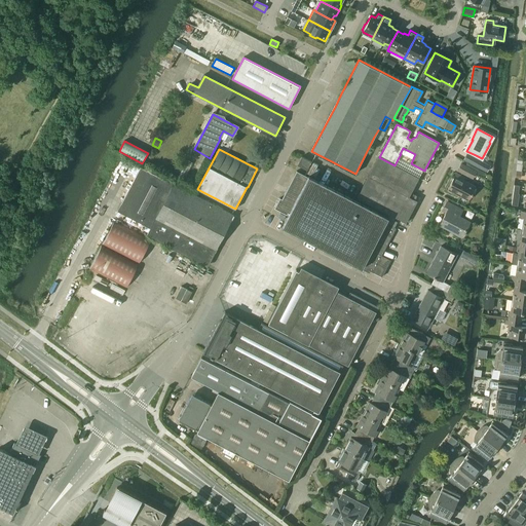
[(261,154),(255,164),(264,170),(269,158),(261,154)]
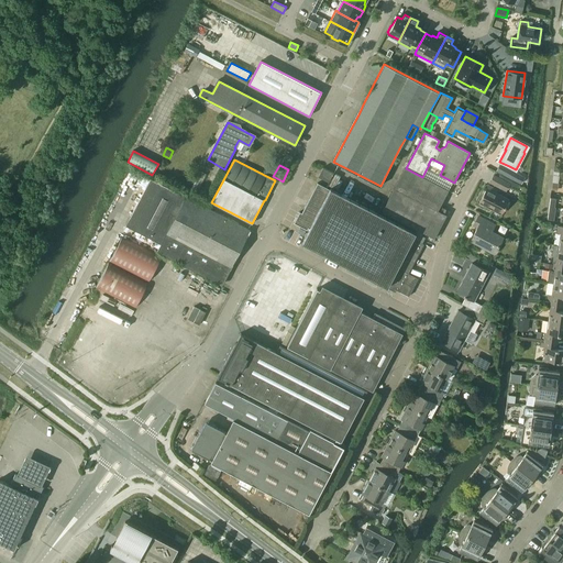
[(320,173),(318,177),(329,183),(333,173),(323,167),(321,170),(320,173)]
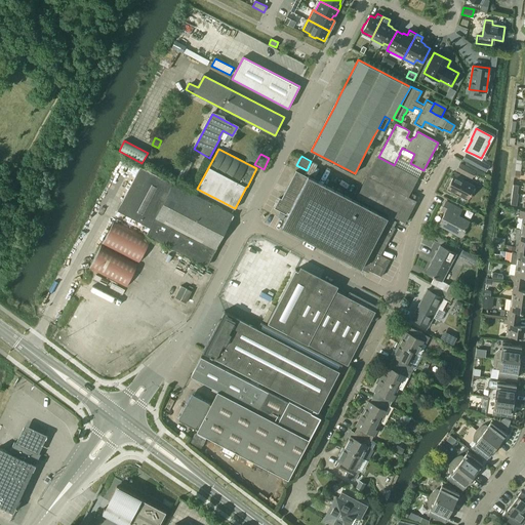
[(344,228),(331,251),(359,266),(362,268),(361,270),(369,274),(370,271),(381,277),(389,263),(386,260),(387,258),(380,255),(396,228),(394,227),(397,221),(393,219),(395,216),(405,223),(416,200),(408,196),(417,178),(394,166),(378,157),(357,198),(390,214),(388,219),(380,215),(368,238),(359,233),(358,235),(344,228)]
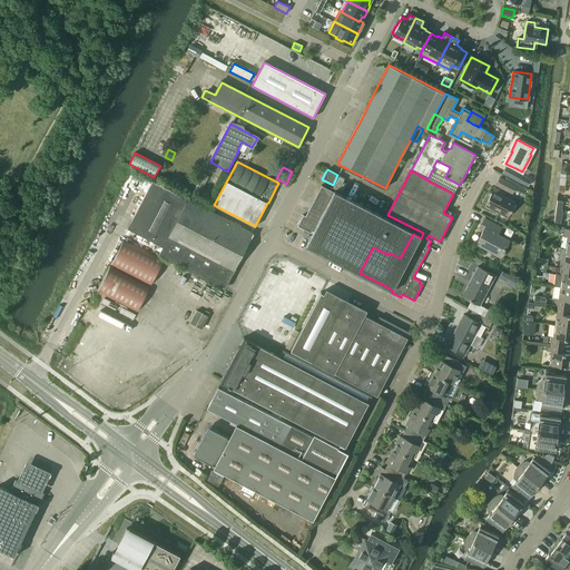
[(516,172),(512,178),(528,186),(531,179),(516,172)]
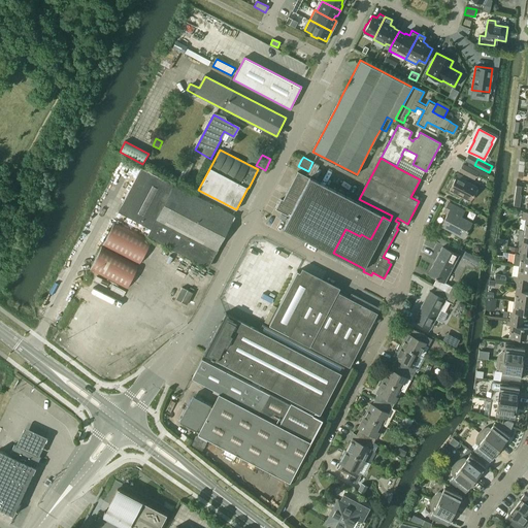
[(188,161),(180,174),(187,177),(194,163),(188,161)]
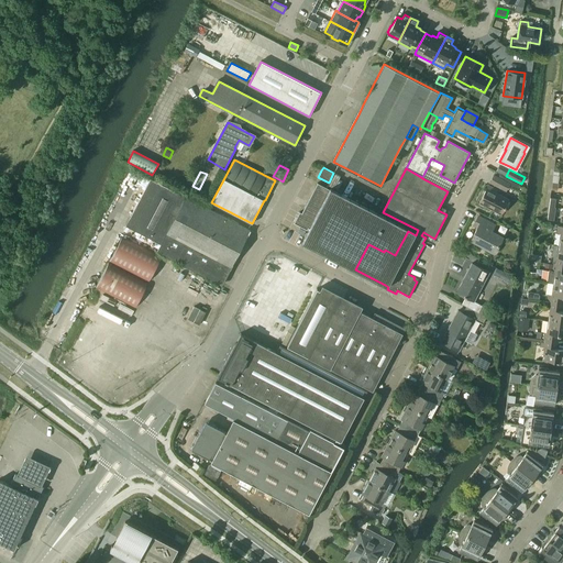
[(494,175),(489,183),(506,190),(508,186),(509,184),(498,177),(494,175)]
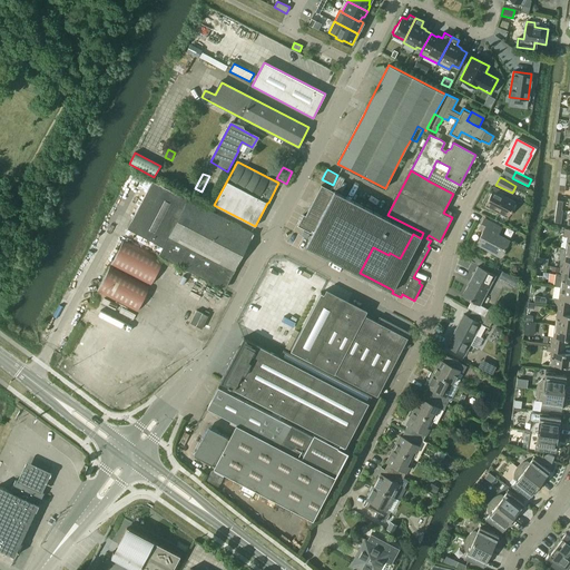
[(164,247),(167,239),(188,199),(153,182),(128,228),(164,247)]
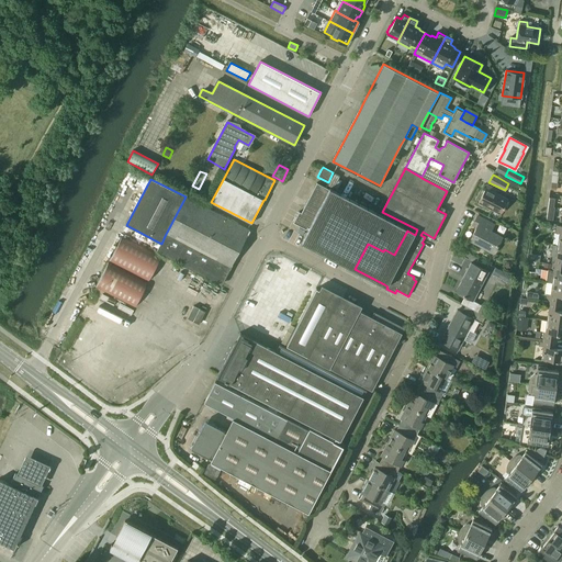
[(300,212),(293,223),(306,229),(307,228),(310,228),(303,242),(355,269),(368,244),(383,251),(384,249),(394,255),(407,231),(317,183),(302,213),(300,212)]
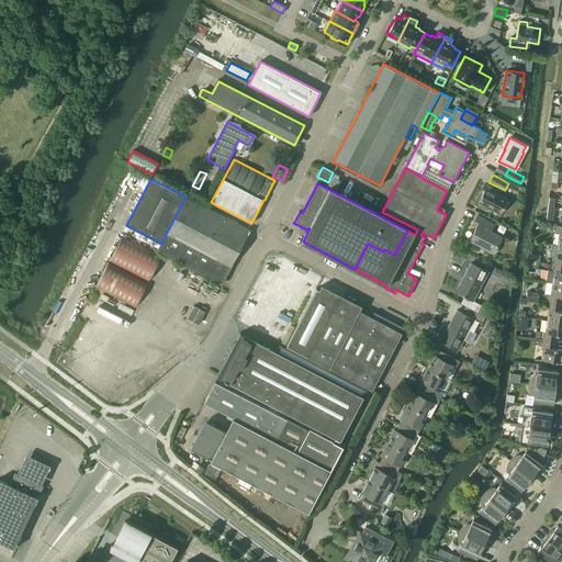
[(487,186),(479,202),(499,214),(507,199),(495,192),(496,190),(487,186)]
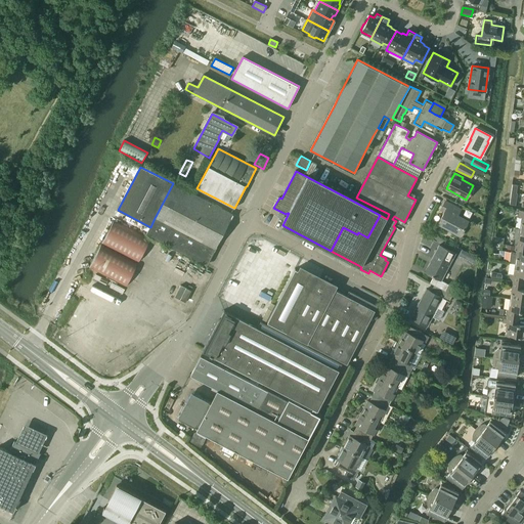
[(214,251),(233,215),(173,183),(154,220),(214,251)]
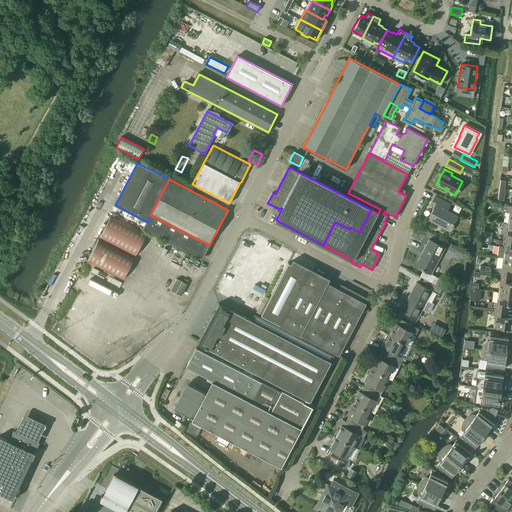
[(434,207),(428,219),(449,230),(457,216),(447,211),(450,205),(434,197),(430,205),(434,207)]
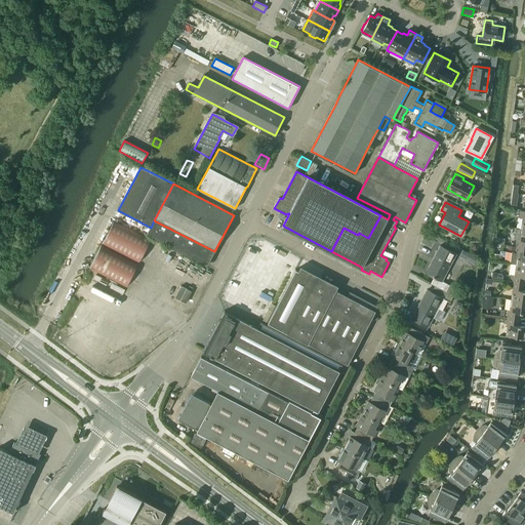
[(151,240),(114,220),(102,244),(138,264),(151,240)]
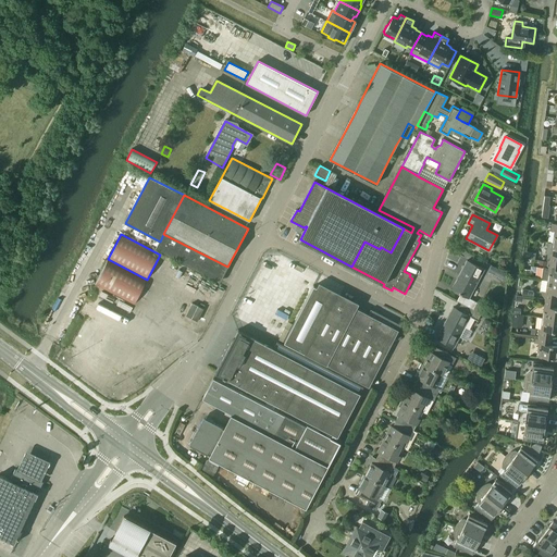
[(220,282),(227,267),(163,234),(160,242),(156,248),(220,282)]
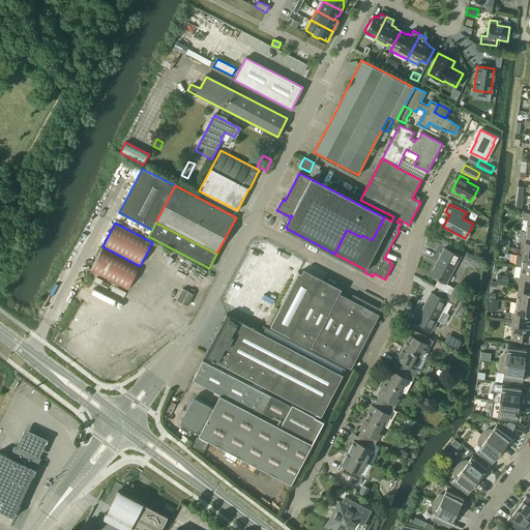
[(521,230),(519,241),(521,242),(520,248),(528,249),(529,249),(529,231),(526,231),(521,230)]
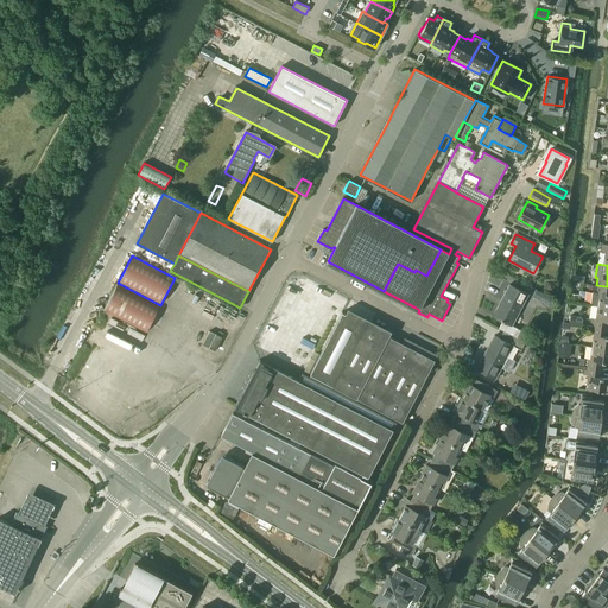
[(159,306),(116,284),(103,311),(146,333),(159,306)]
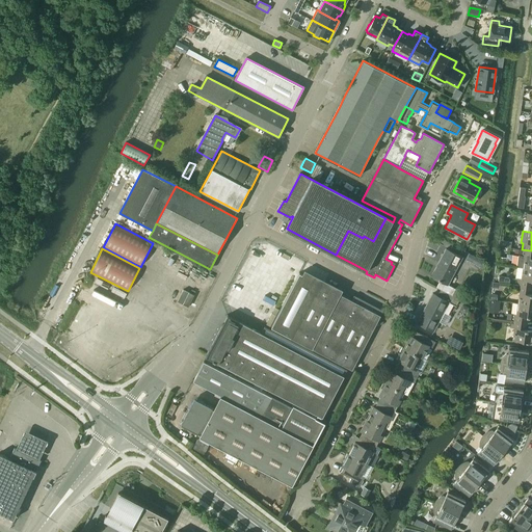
[(436,267),(431,276),(434,277),(440,281),(436,287),(441,289),(455,297),(458,290),(448,285),(462,258),(446,248),(439,263),(440,264),(437,267),(436,267)]
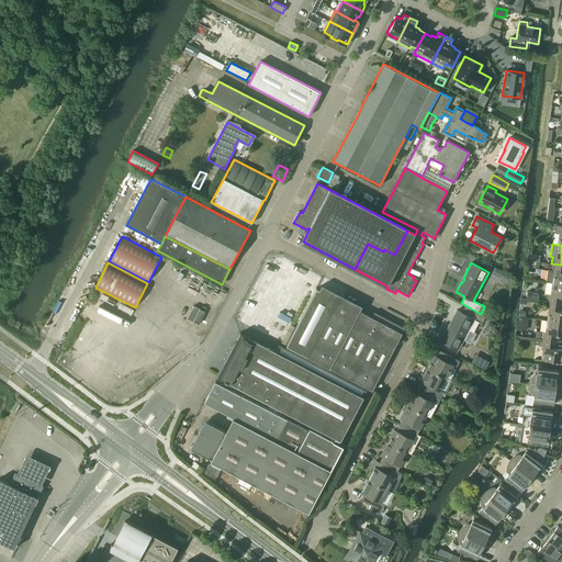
[(548,270),(547,282),(553,283),(561,283),(561,265),(560,265),(551,263),(551,270),(548,270)]
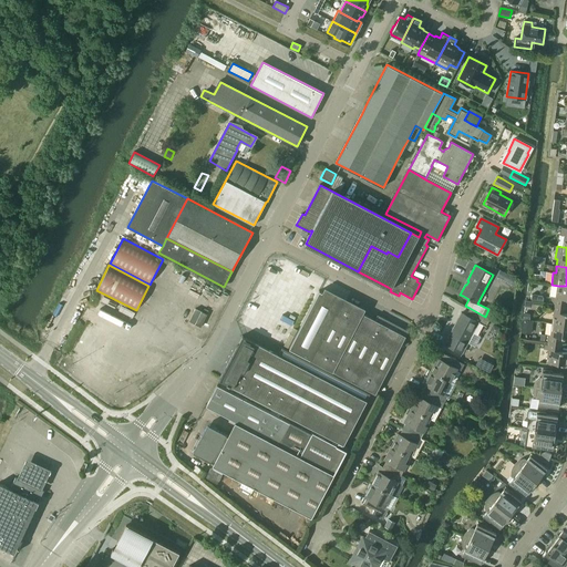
[(566,286),(558,286),(556,297),(552,297),(552,305),(565,306),(566,299),(566,286)]
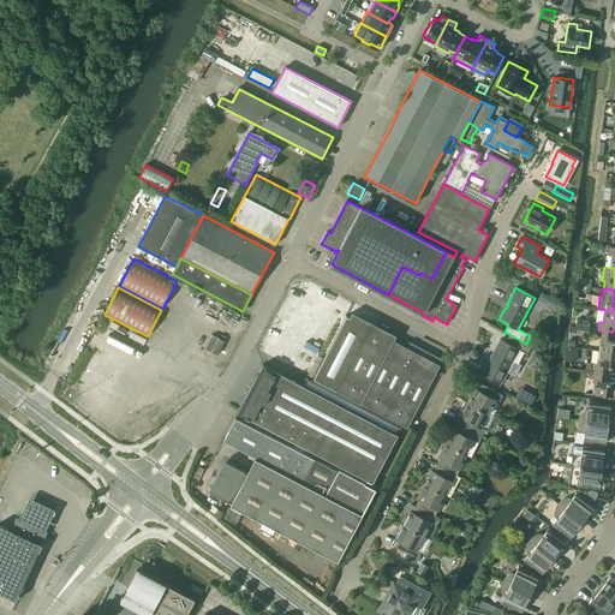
[(406,428),(442,359),(410,341),(406,347),(346,316),(314,378),(406,428)]
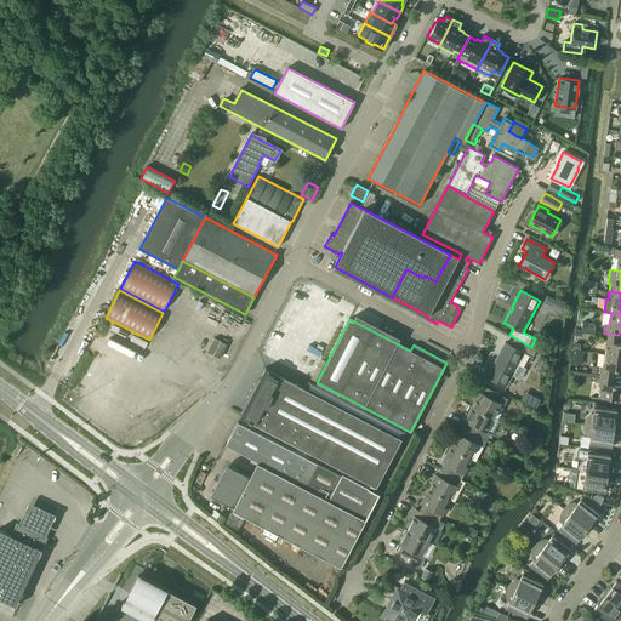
[(619,335),(604,334),(603,341),(607,342),(605,354),(620,357),(620,342),(617,343),(619,335)]
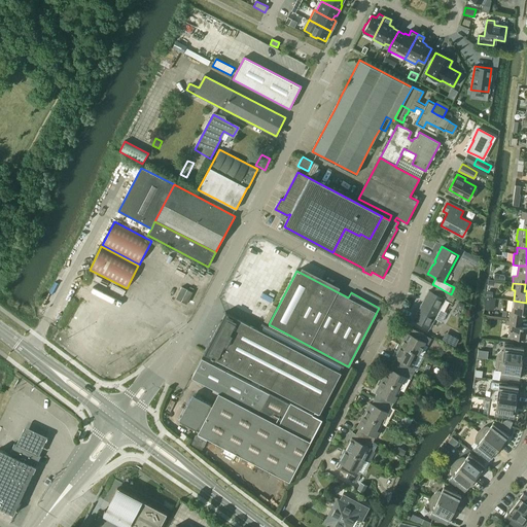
[(428,290),(413,320),(429,328),(434,318),(440,309),(444,312),(449,302),(452,304),(455,296),(451,294),(436,286),(433,293),(428,290)]
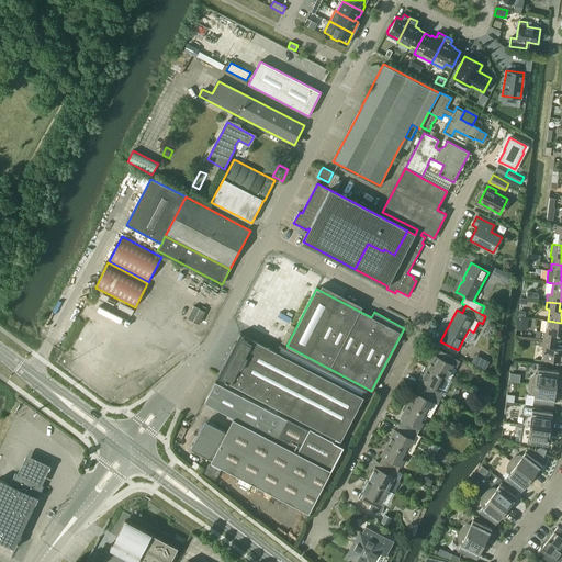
[(558,341),(558,334),(561,334),(561,323),(548,321),(546,333),(542,332),(541,339),(554,341),(554,340),(558,341)]
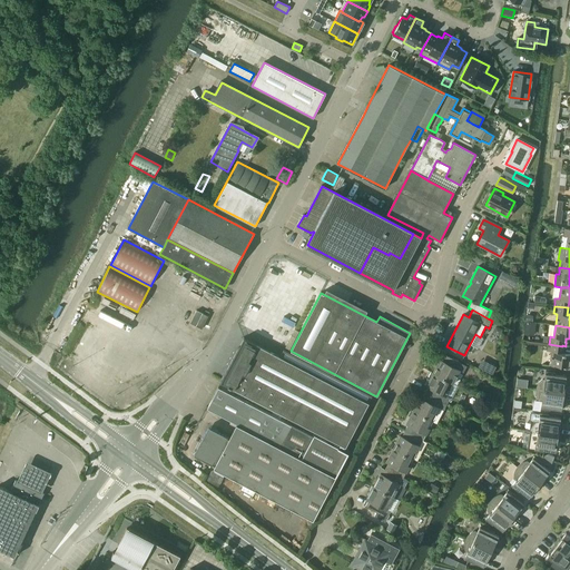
[(244,338),(220,382),(345,448),(372,396),(283,350),(279,356),(245,338),(244,338)]
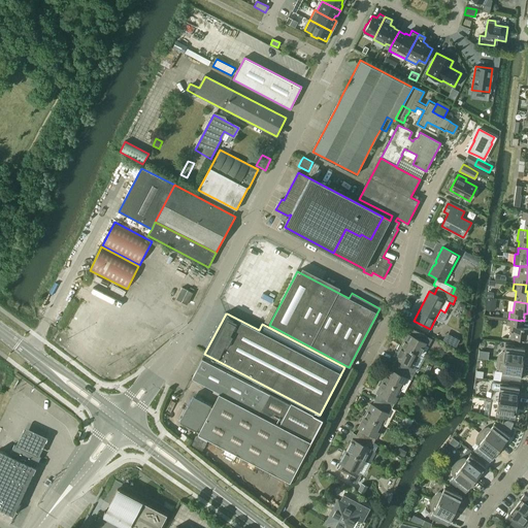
[(521,321),(508,319),(507,326),(510,326),(509,337),(527,339),(527,327),(520,327),(521,321)]
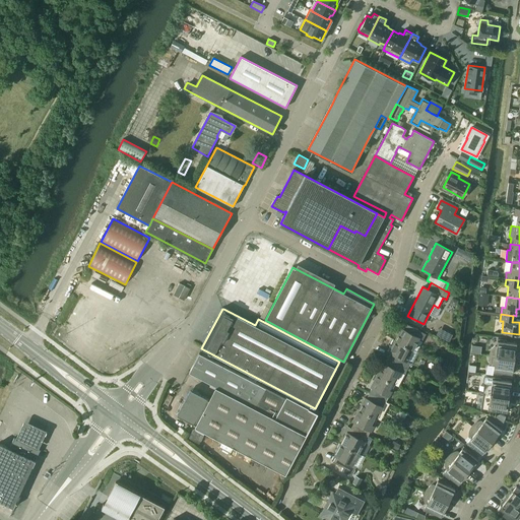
[(401,328),(395,340),(413,349),(419,338),(423,339),(426,334),(405,324),(402,329),(401,328)]
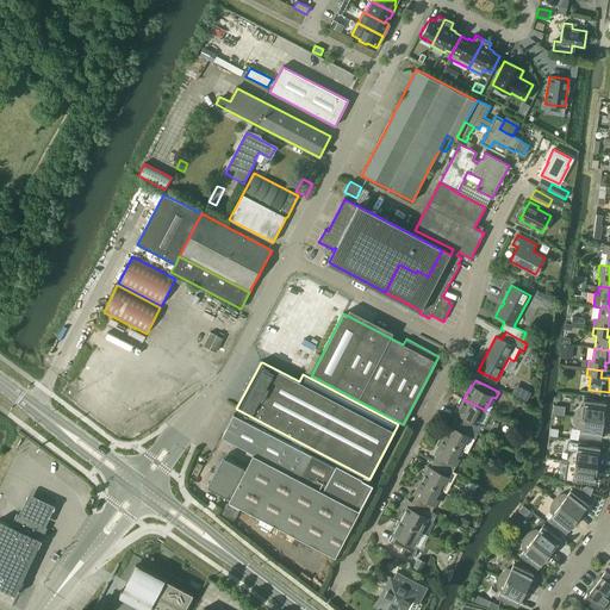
[(574,417),(605,421),(607,414),(604,414),(604,410),(605,410),(607,403),(593,402),(595,399),(584,397),(583,406),(580,406),(578,408),(577,410),(576,412),(574,415),(574,417)]
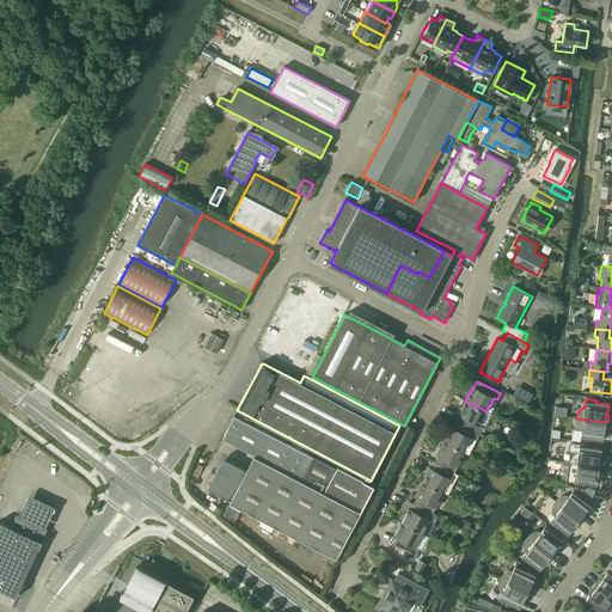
[(459,415),(456,422),(479,434),(483,427),(479,426),(485,412),(487,411),(465,401),(457,415),(459,415)]
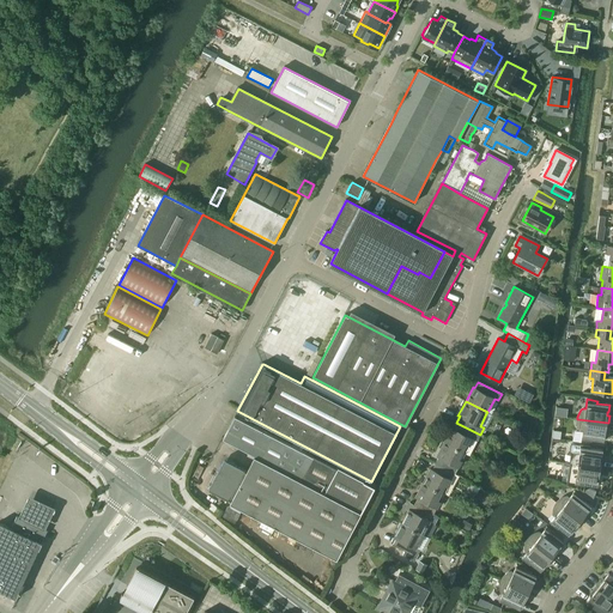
[(224,460),(210,489),(231,501),(229,503),(337,559),(360,513),(375,486),(339,468),(338,471),(235,417),(224,438),(223,439),(254,456),(247,472),(224,460)]
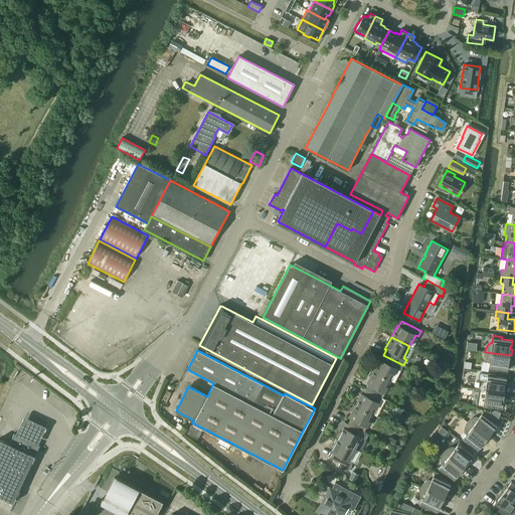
[(511,355),(485,352),(485,354),(485,356),(485,358),(486,360),(487,361),(489,362),(488,369),(497,371),(497,369),(507,370),(508,364),(508,361),(510,361),(511,355)]
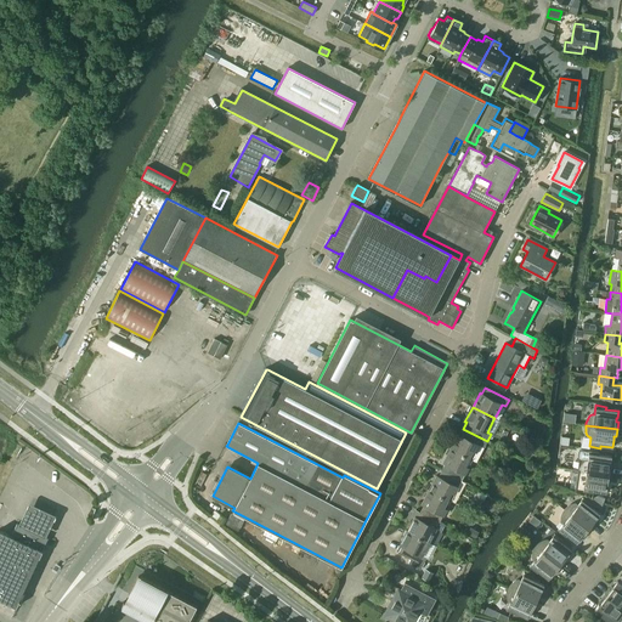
[(458,434),(451,448),(473,459),(476,462),(487,441),(463,429),(461,435),(458,434)]
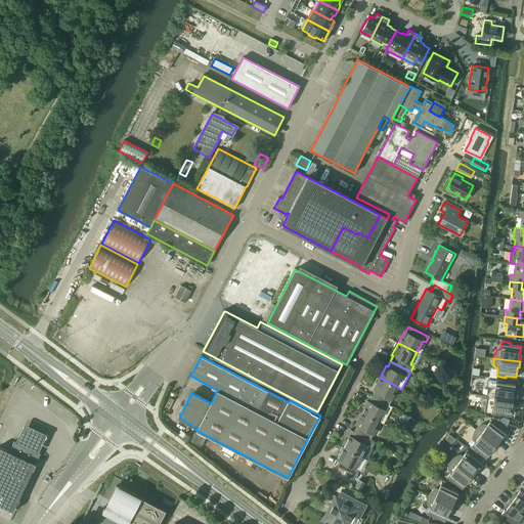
[(375,390),(372,396),(389,404),(398,387),(380,378),(374,390),(375,390)]
